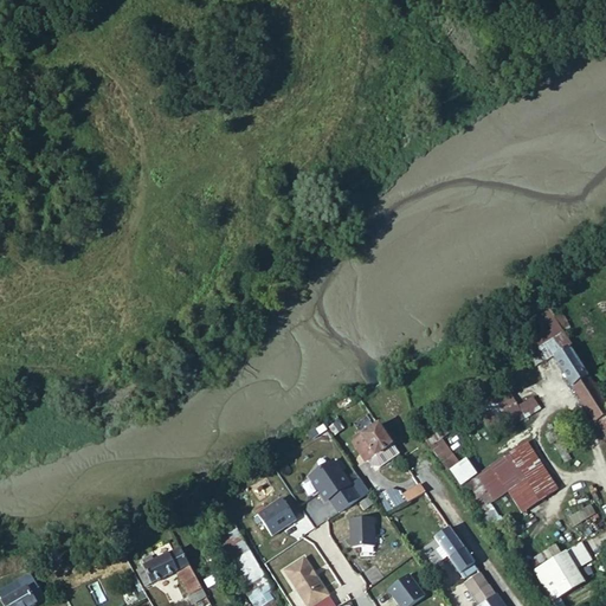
[(526,326),(532,335),(521,343),(536,367),(546,361),(547,363),(553,359),(569,348),(572,347),(555,321),(558,318),(545,305),(526,326)]
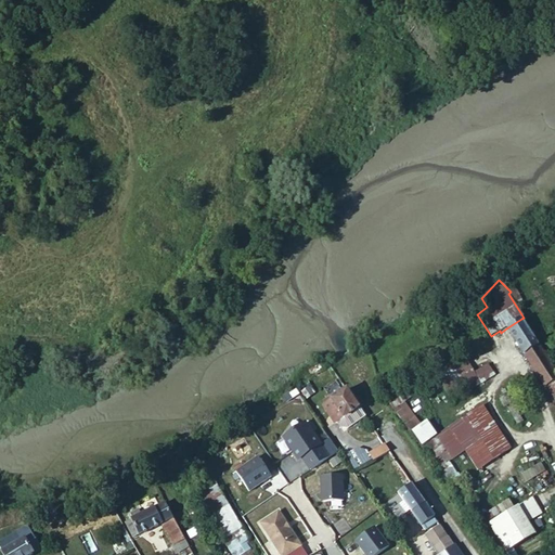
[(521,319),(506,328),(524,356),(539,346),(521,319)]
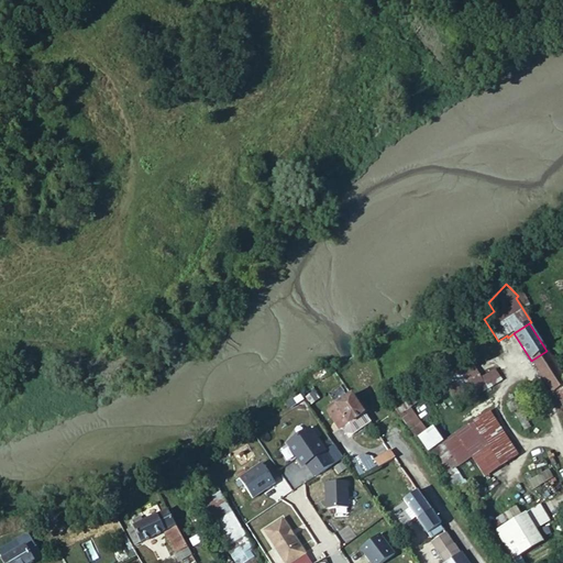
[(531,361),(552,394),(554,393),(562,386),(562,376),(547,351),(531,361)]
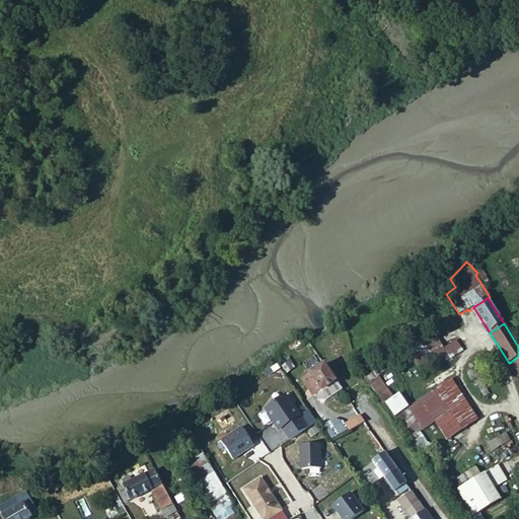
[(409,347),(423,372),(462,349),(457,340),(444,348),(435,331),(409,347)]
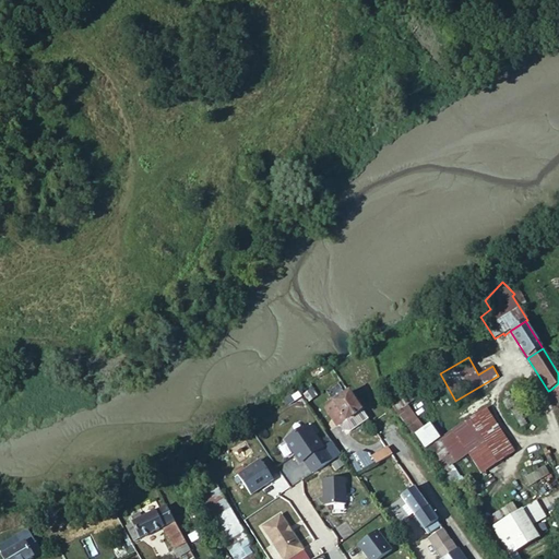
[(345,421),(345,423),(361,412),(348,393),(343,397),(341,394),(329,403),(331,406),(326,409),(337,426),(345,421)]
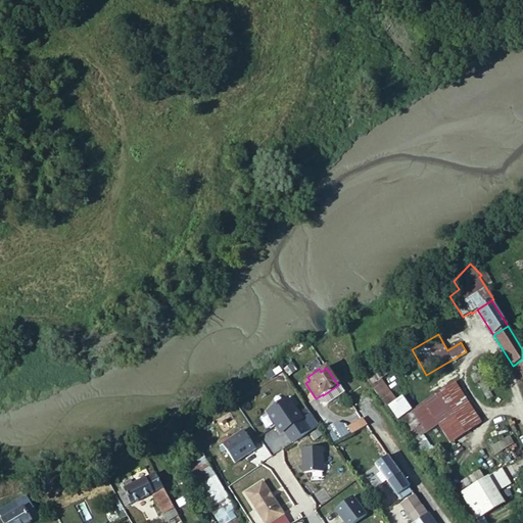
[(483,380),(479,373),(471,376),(476,384),(483,380)]
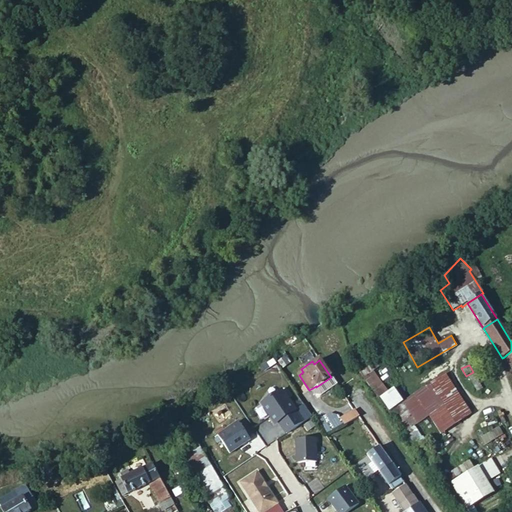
[(419,424),(430,416),(442,434),(469,417),(442,376),(404,402),(419,424)]
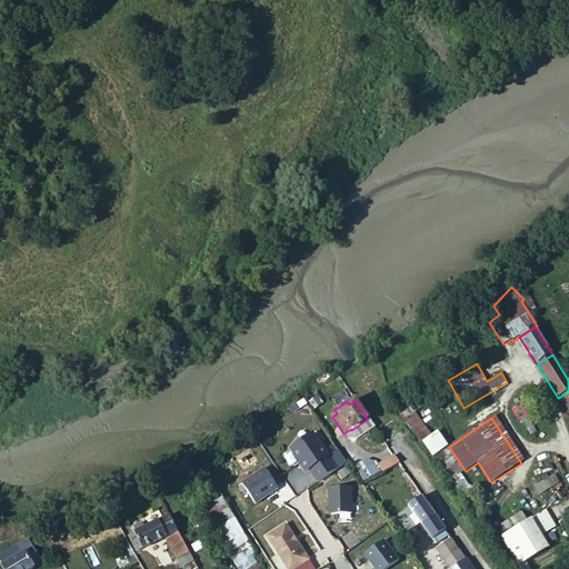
[(315,432),(292,447),(307,476),(313,473),(320,485),(348,462),(338,449),(330,453),(315,432)]
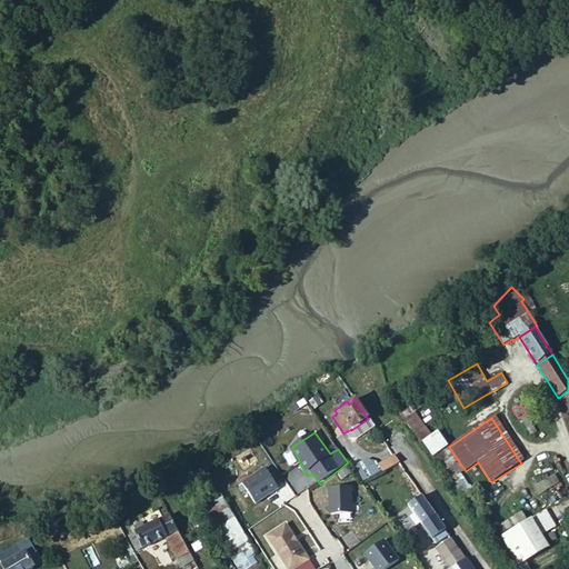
[(442,432),(429,438),(437,453),(449,448),(442,432)]
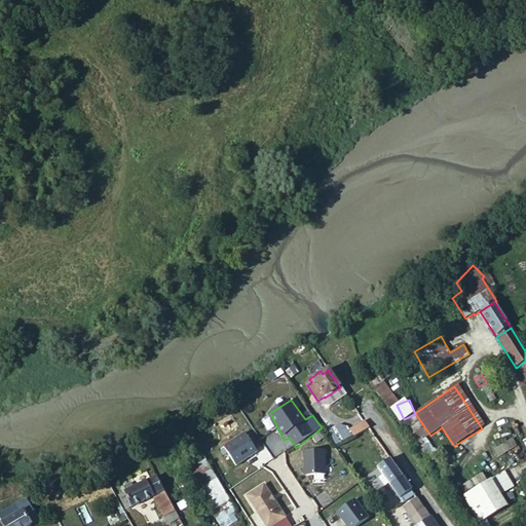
[(364,421),(351,428),(357,436),(369,428),(364,421)]
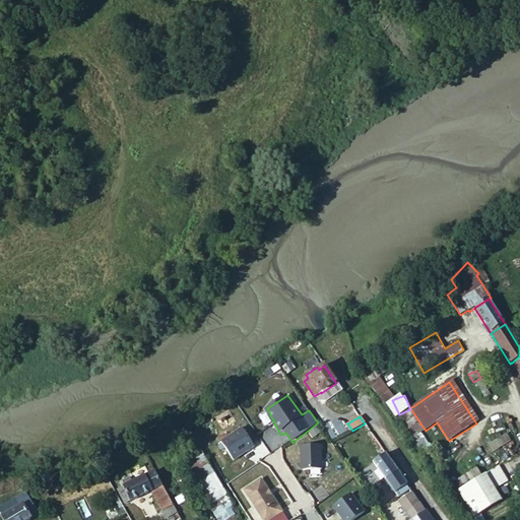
[(257,448),(243,428),(222,443),(235,461),(257,448)]
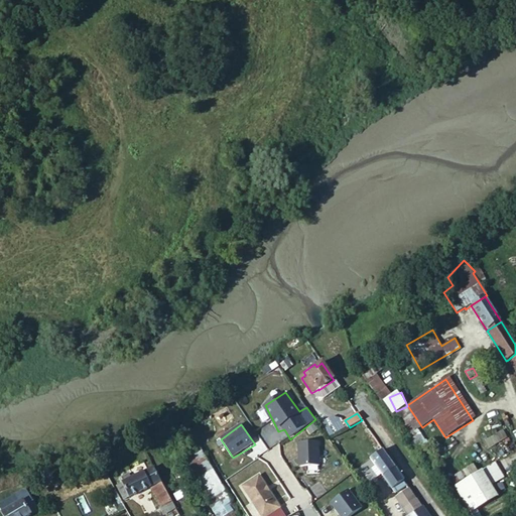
[(484,440),(487,447),(508,439),(505,431),(484,440)]
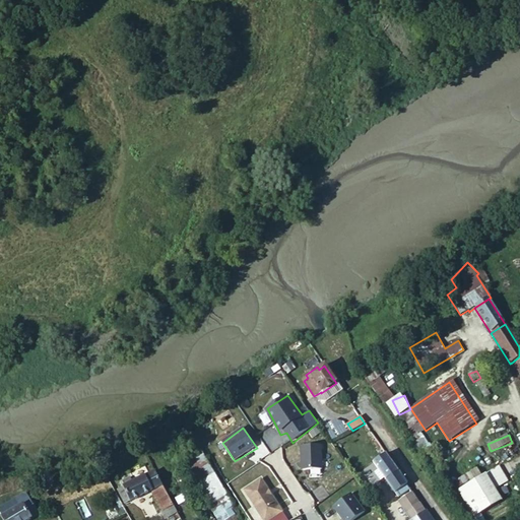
[(324,470),(322,445),(301,446),(303,471),(324,470)]
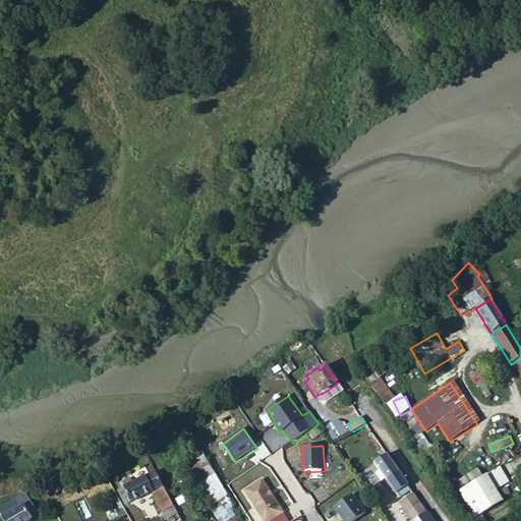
[(207,453),(187,461),(208,507),(227,499),(207,453)]
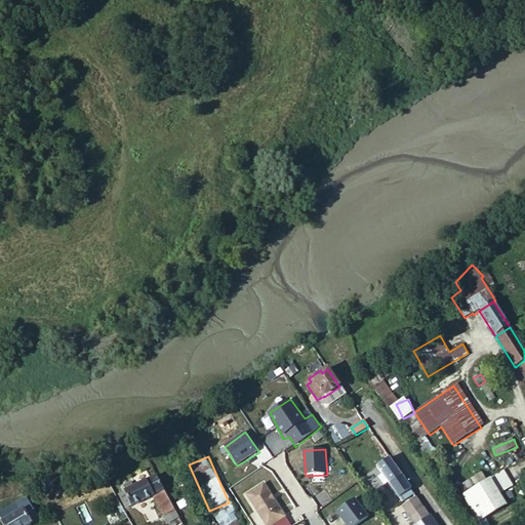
[(373,462),(402,503),(414,494),(390,459),(384,463),(379,458),(373,462)]
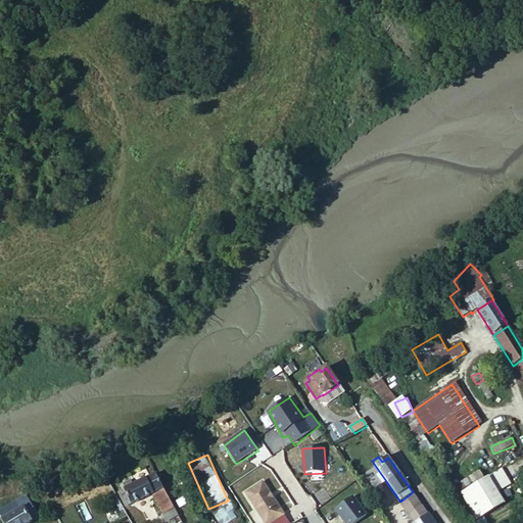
[(119,493),(126,508),(152,494),(163,489),(155,475),(134,485),(131,480),(121,485),(124,491),(119,493)]
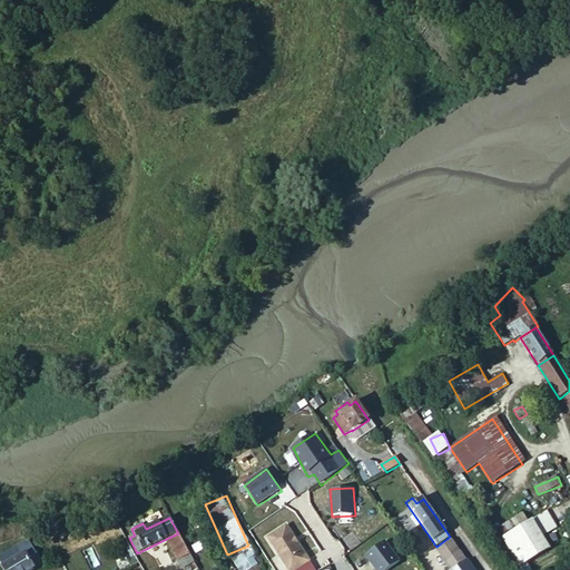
[(287,522),(267,533),(288,569),(298,569),(313,562),(287,522)]
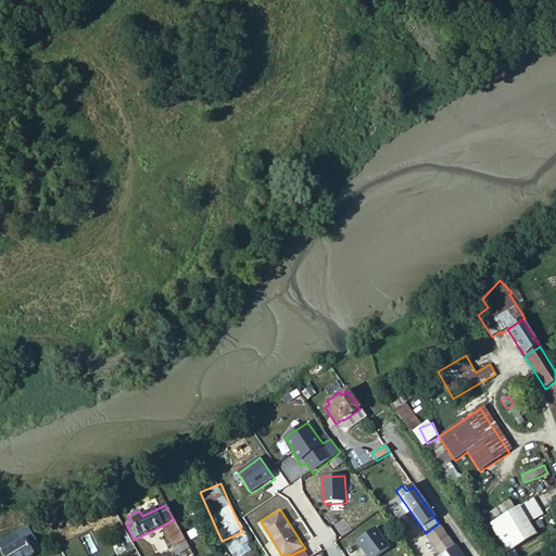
[(535,535),(518,509),(491,526),(508,555),(518,555),(514,548),(535,535)]
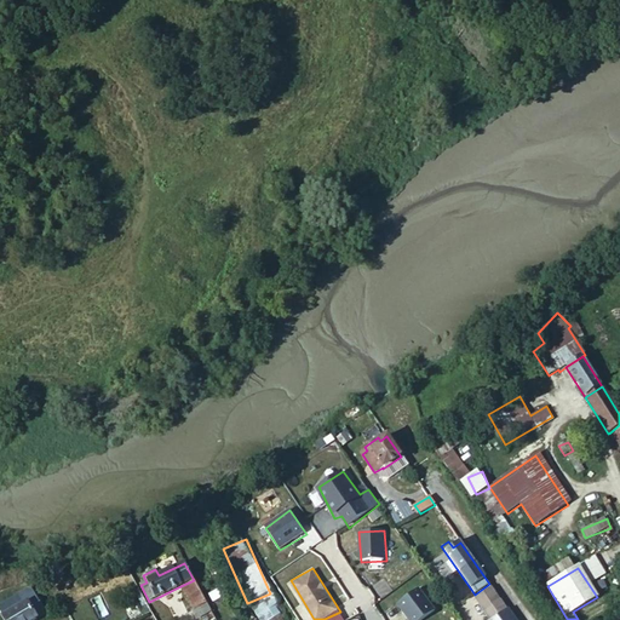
[(181,586),(197,619),(211,612),(194,580),(181,586)]
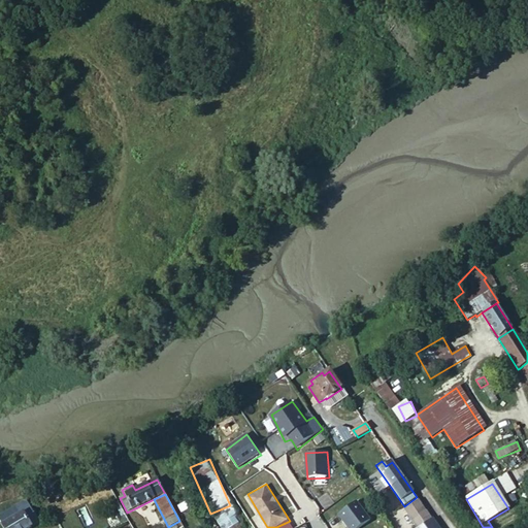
[(361,527),(372,520),(358,500),(340,514),(350,527),(361,527)]
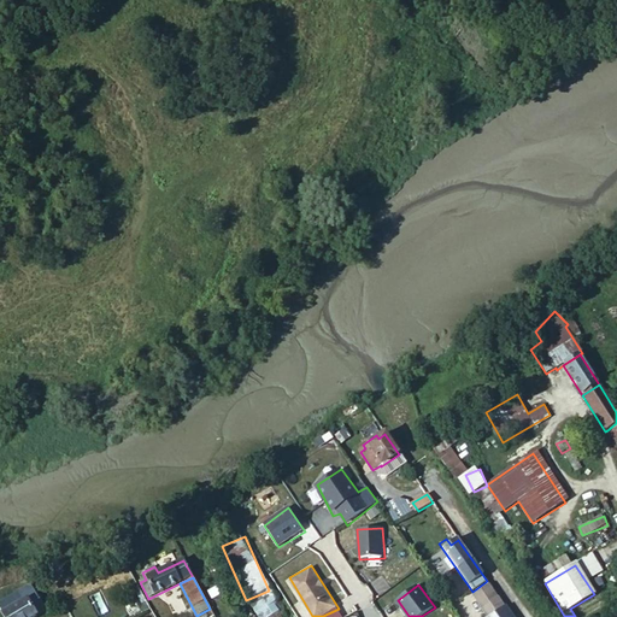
[(489,585),(475,595),(488,616),(491,616),(505,607),(489,585)]
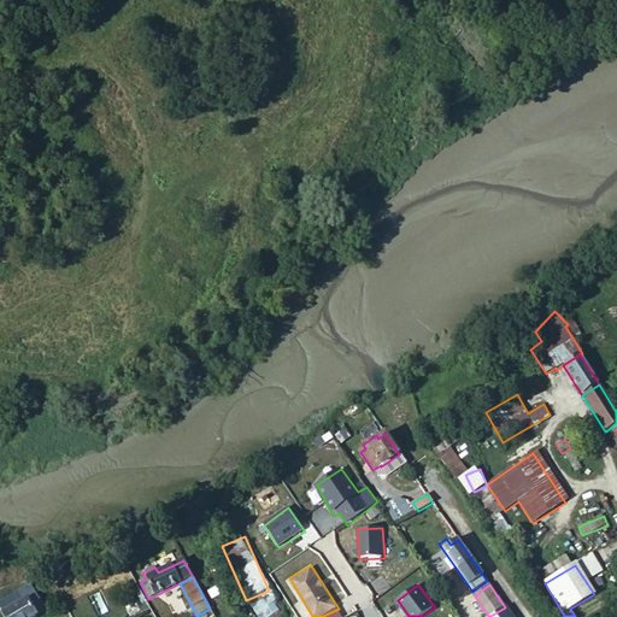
[(35,616),(46,611),(31,586),(0,603),(0,610),(4,616),(35,616)]
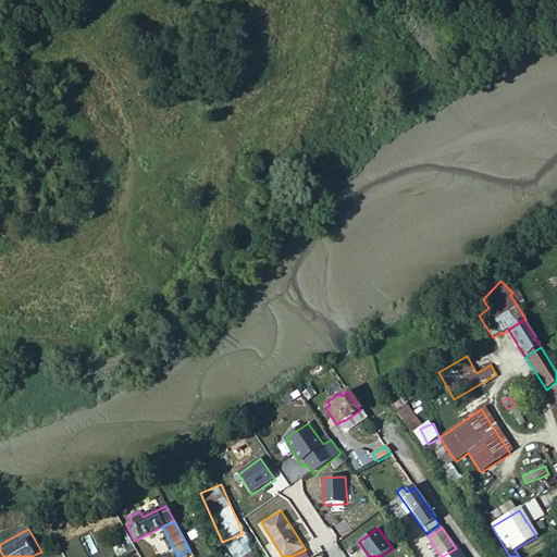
[(198,529),(188,535),(192,541),(201,535),(198,529)]
